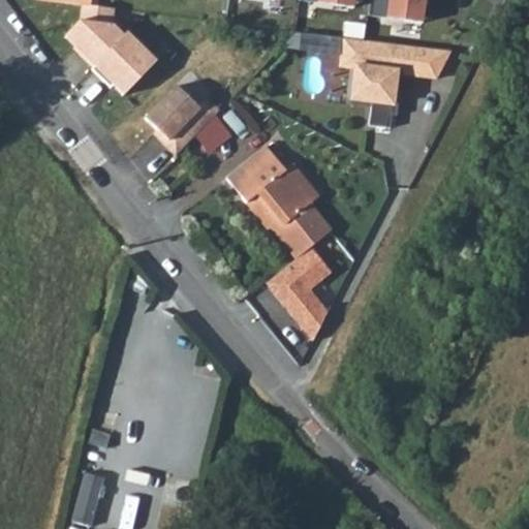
[(364,0),(364,10),(418,18),(421,0),(364,0)]
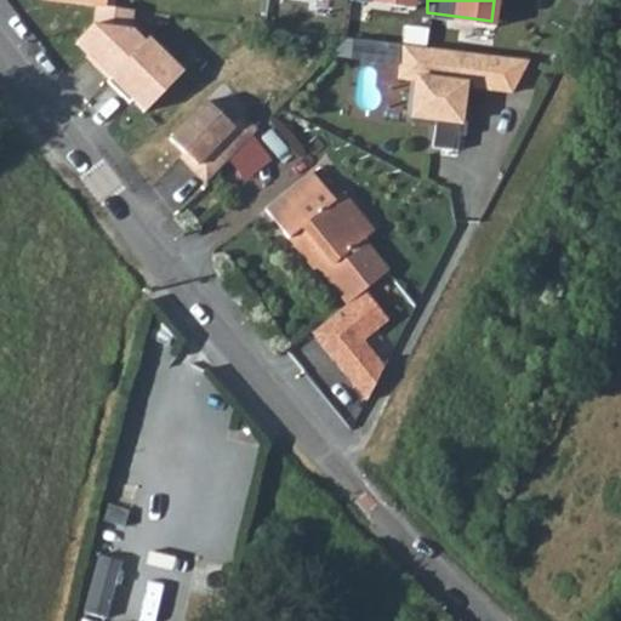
[(106,5),(96,4),(93,24),(77,41),(97,61),(95,63),(110,78),(144,40),(131,28),(134,9),(106,5)]
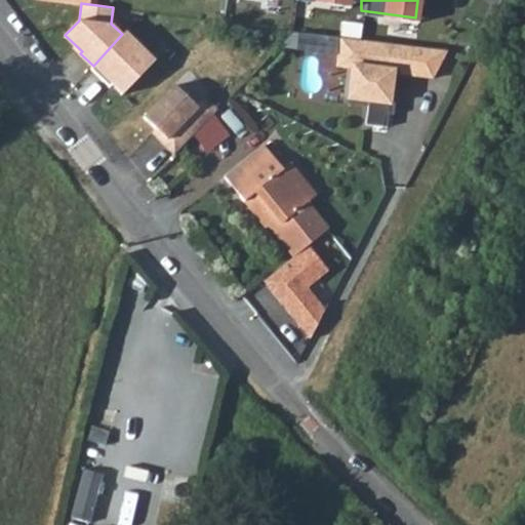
[(482,33),(491,13),(481,9),(472,28),(482,33)]
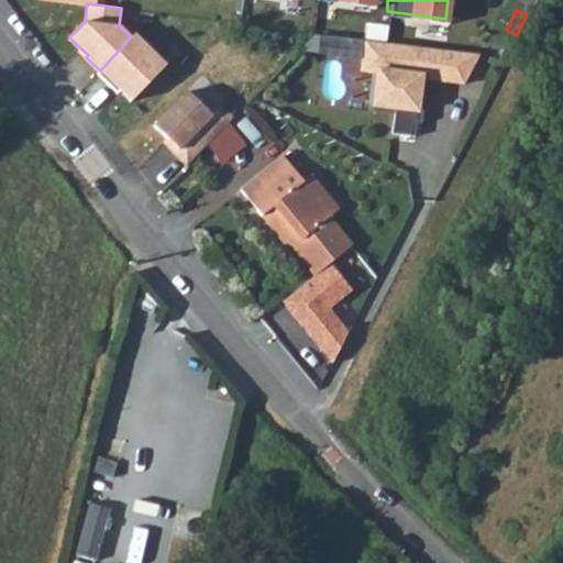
[(135,32),(131,36),(100,70),(97,73),(112,87),(116,84),(133,100),(168,63),(135,32)]
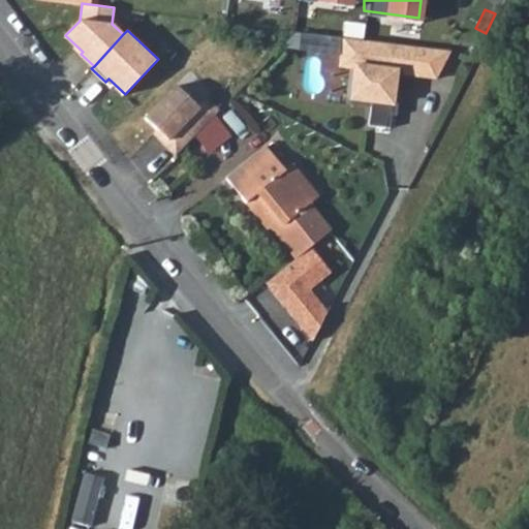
[(424,47),(378,41),(378,48),(342,43),(340,65),(355,67),(351,98),(372,100),(370,125),(391,127),(393,104),(399,104),(402,74),(419,76),(424,47)]
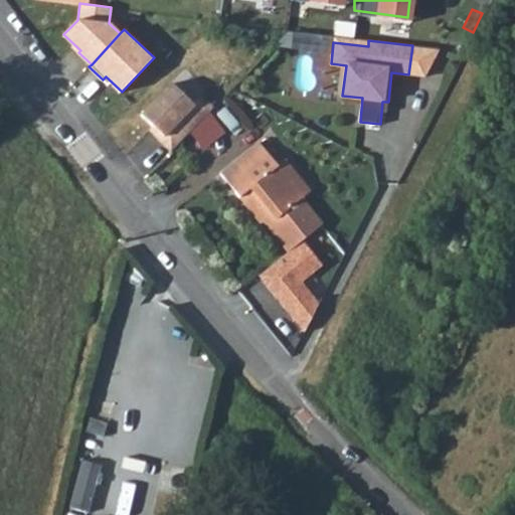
[(172,81),(141,113),(163,136),(160,140),(170,150),(213,107),(200,95),(192,103),(172,81)]
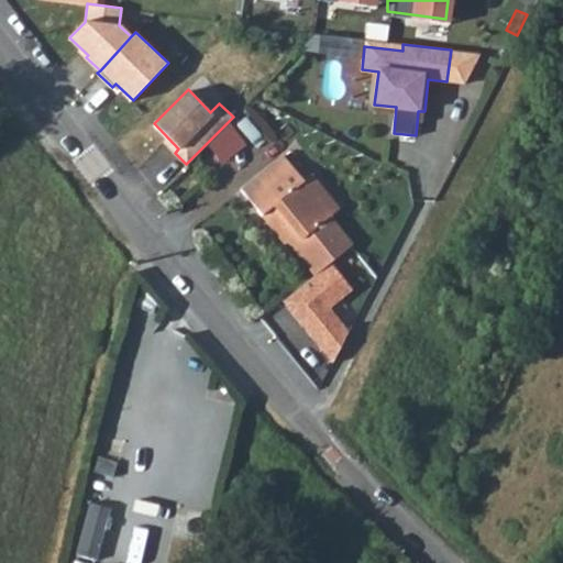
[(329,216),(331,212),(318,196),(323,191),(309,174),(302,178),(283,154),(240,188),(261,214),(264,211),(313,273),(350,243),(329,216)]
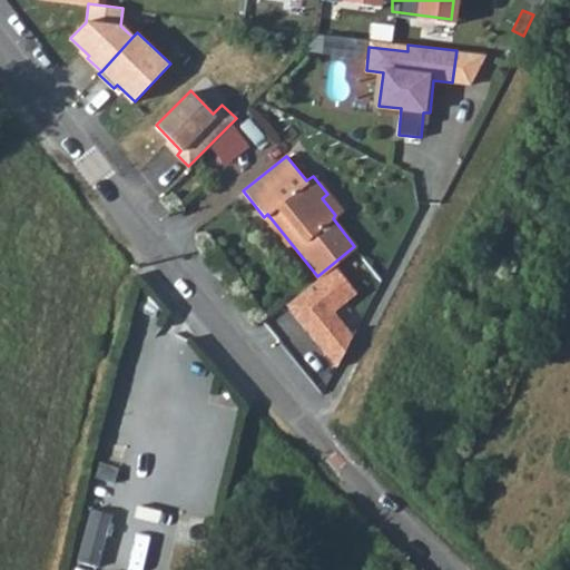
[(322,198),(335,215),(341,210),(327,194),(322,198)]
